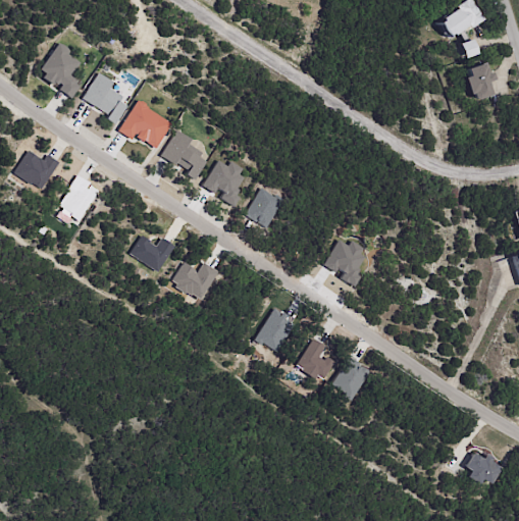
[(475,0),(488,19),(488,20),(475,30),(474,28),(459,38),(458,36),(455,39),(446,24),(450,21),(449,19),(463,10),(461,7),(471,0),(475,0)]
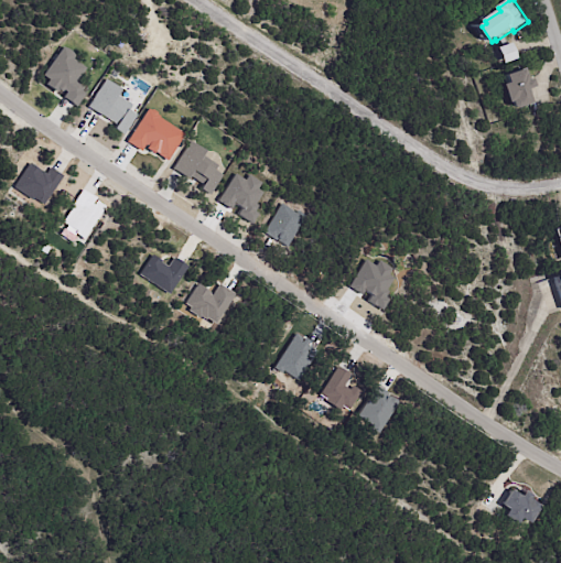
[(43,77),(66,93),(64,96),(77,105),(88,87),(77,80),(87,66),(73,57),(76,52),(64,44),(43,77)]
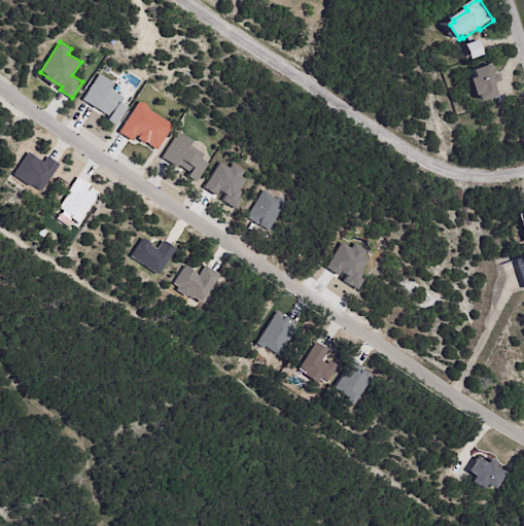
[(486,55),(487,57),(473,62),(467,47),(481,41),(486,55)]
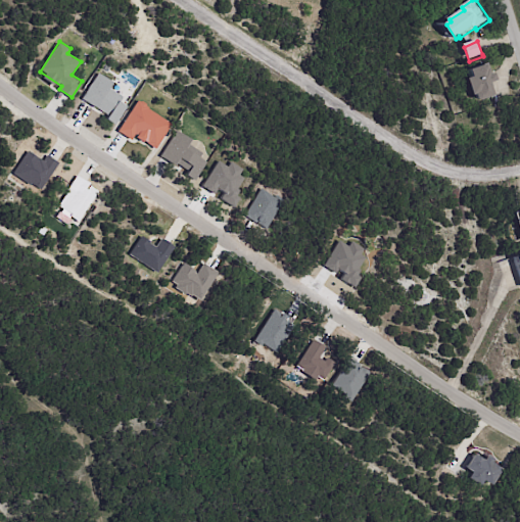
[(495,73),(497,73),(499,79),(492,81),(497,95),(482,100),(478,99),(477,95),(474,96),(469,79),(474,77),(472,69),(489,62),(493,74),(495,73)]
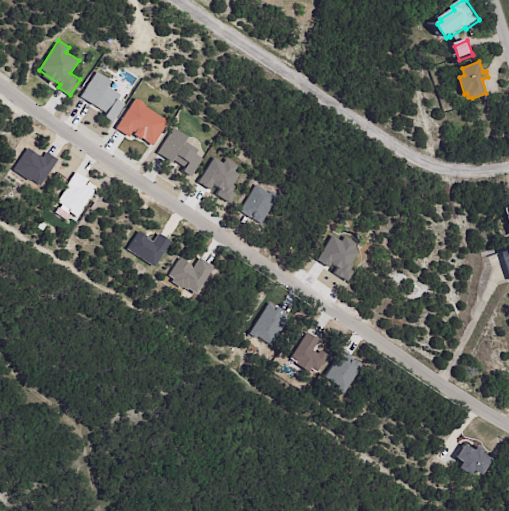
[(113,122),(125,103),(118,99),(121,93),(108,85),(111,79),(97,70),(81,96),(106,112),(104,115),(113,122)]
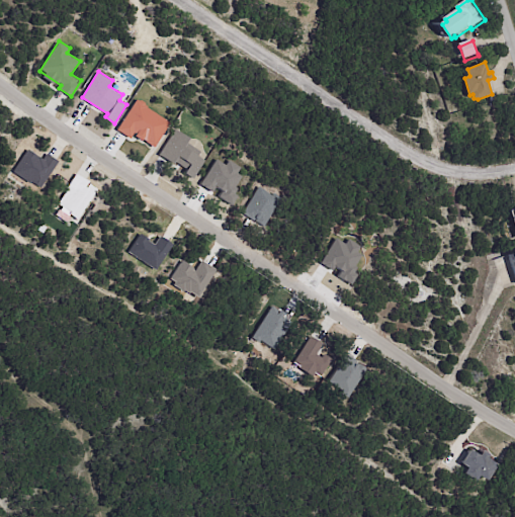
[(186,144),(190,137),(176,127),(160,153),(186,169),(184,172),(193,178),(206,156),(186,144)]
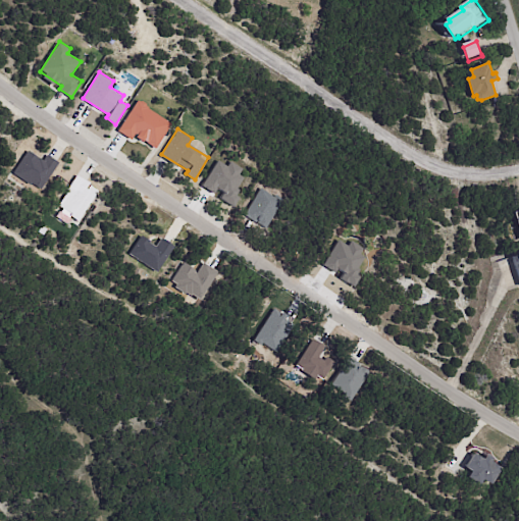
[(42,189),(59,161),(46,153),(43,159),(28,150),(14,172),(42,189)]
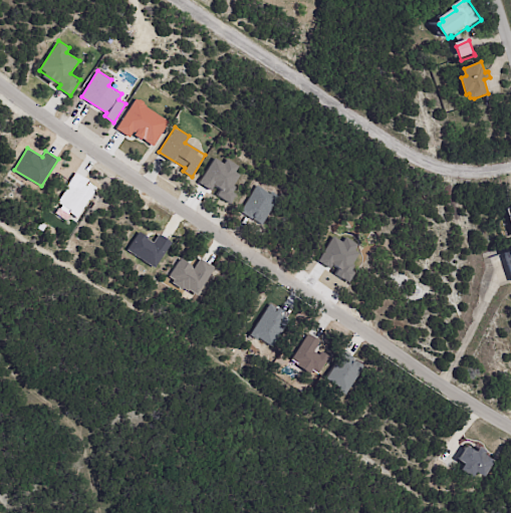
[(56,204),(77,217),(97,186),(76,172),(56,204)]
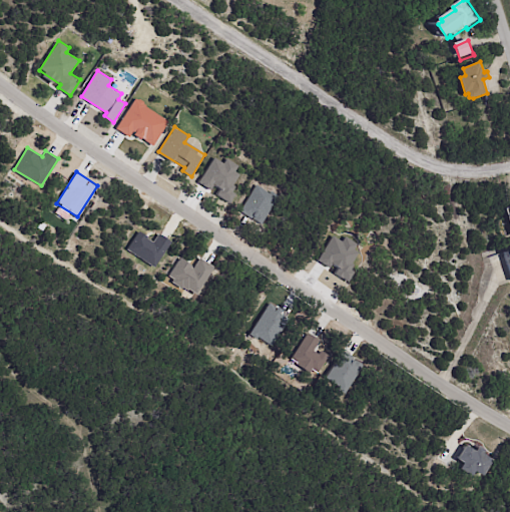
[(127,249),(156,267),(171,240),(158,232),(154,240),(139,230),(127,249)]
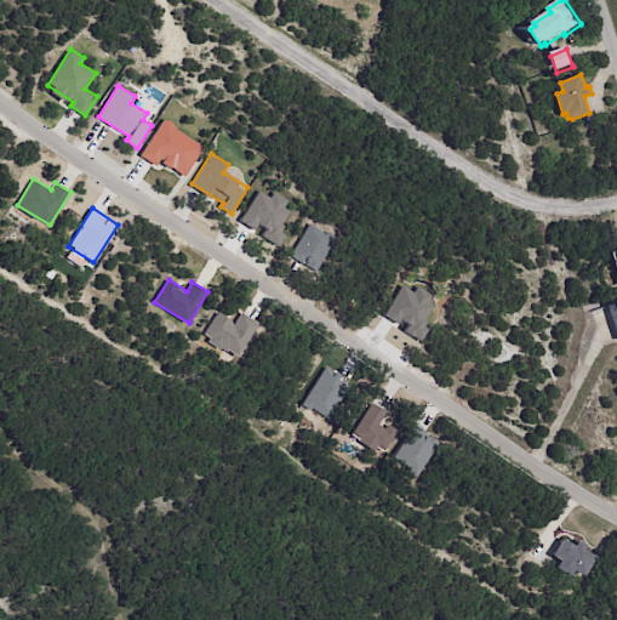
[(239,356),(260,322),(243,312),(236,322),(218,311),(204,335),(239,356)]
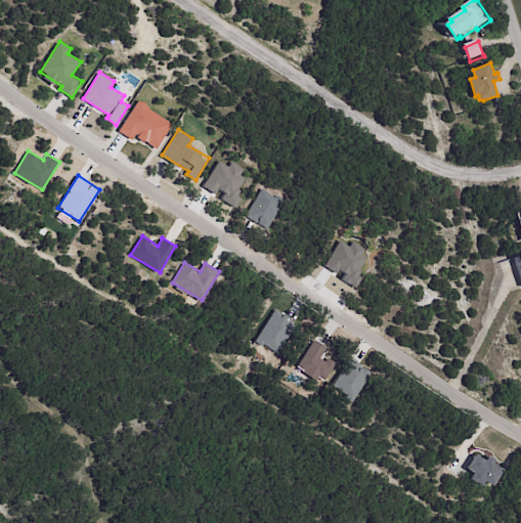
[(326,382),(336,365),(321,357),(329,346),(315,339),(299,365),(326,382)]
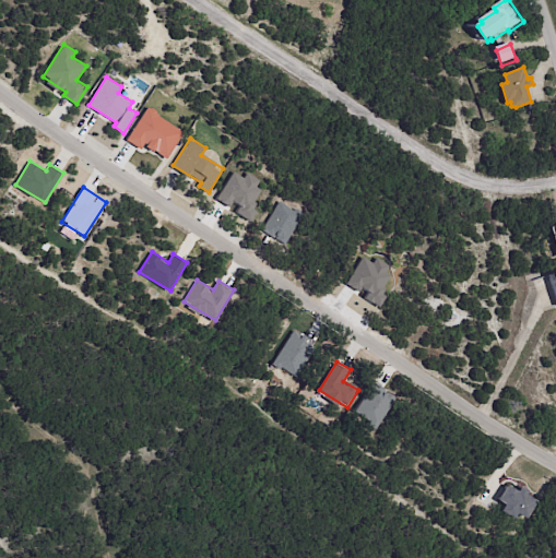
[(503,499),(511,485),(521,491),(525,486),(532,490),(530,494),(541,501),(529,519),(520,512),(517,519),(504,510),(508,505),(501,500),(503,499)]
